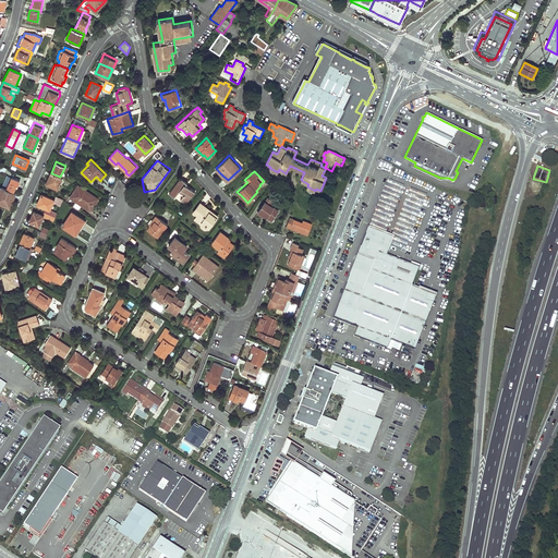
[(62,178),(50,173),(46,183),(58,189),(62,178)]
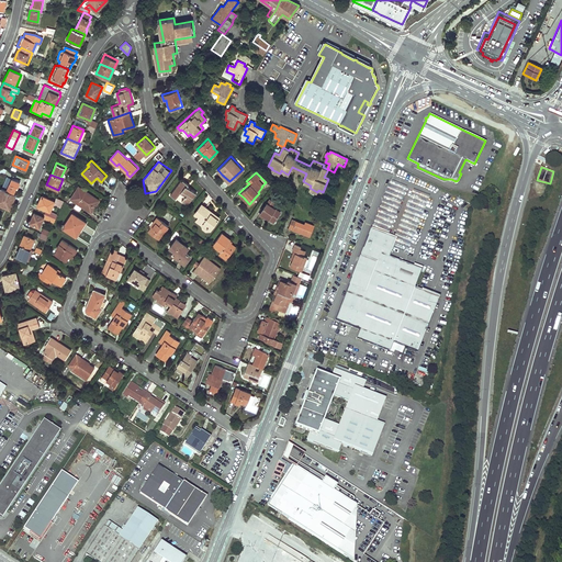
[(9,186),(6,191),(14,194),(18,187),(19,188),(21,182),(8,177),(6,183),(9,186)]
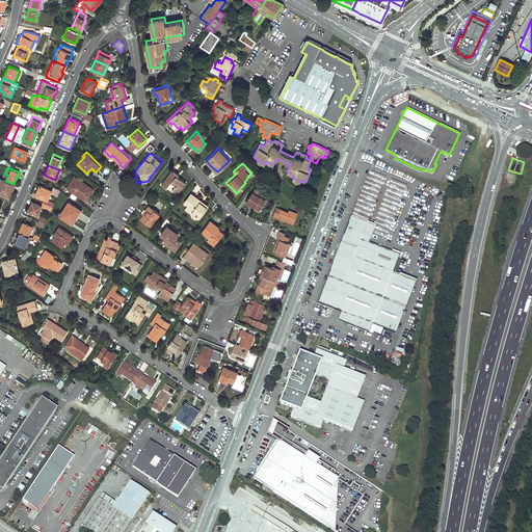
[(178,174),(171,168),(161,183),(166,187),(171,181),(175,184),(171,188),(177,192),(185,182),(180,178),(177,175),(178,174)]
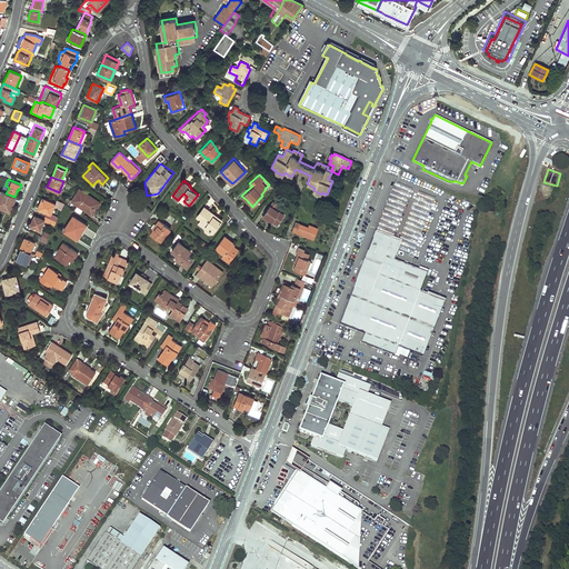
[(396,181),(377,230),(392,237),(411,188),(397,181),(396,181)]
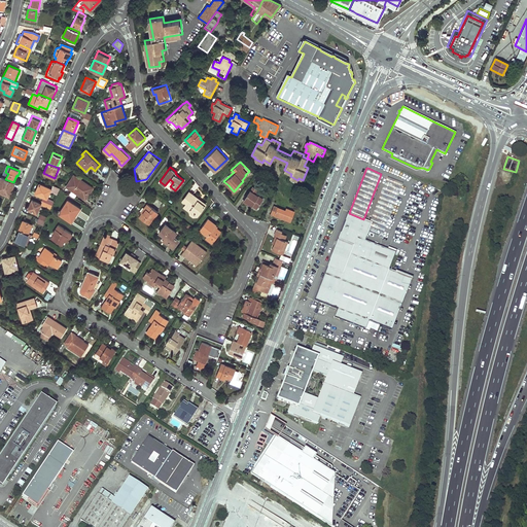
[(95,186),(74,173),(67,185),(72,189),(70,192),(75,196),(77,192),(86,199),(90,195),(95,186)]
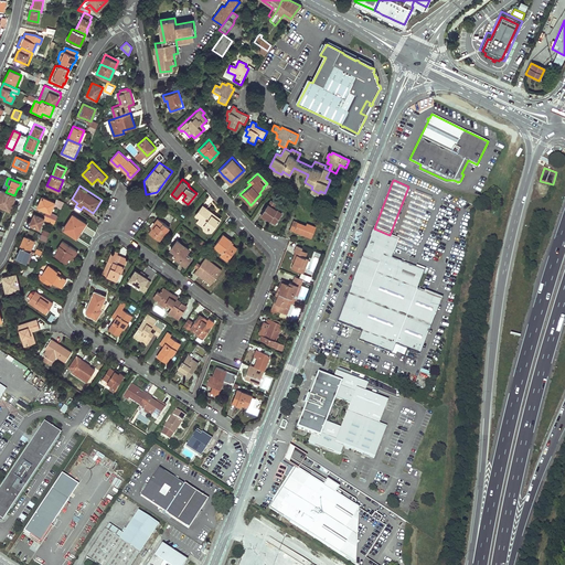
[(6,192),(0,189),(0,206),(10,212),(17,196),(14,195),(6,192)]
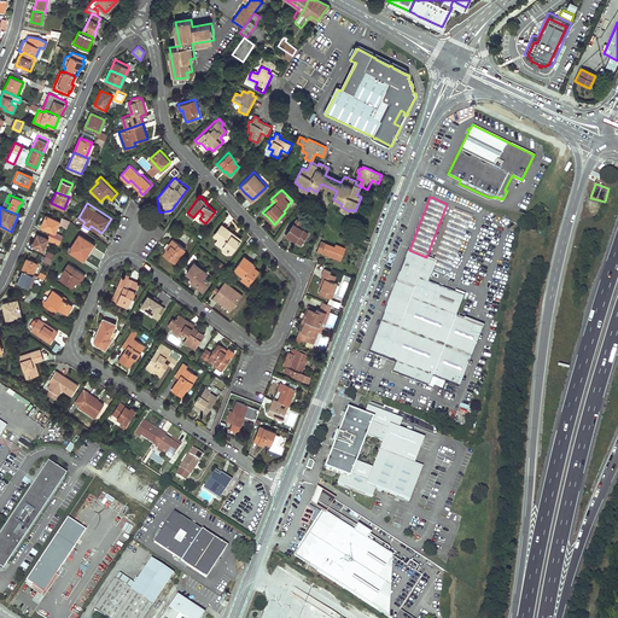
[(455,207),(435,260),(437,261),(453,267),(472,214),(455,207)]
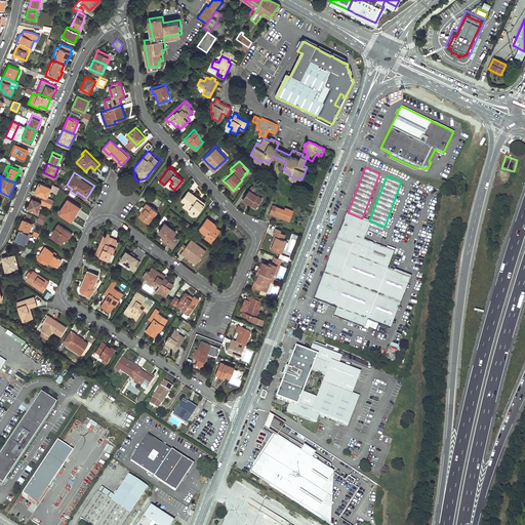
[(43,196),(42,199),(52,204),(53,200),(47,197),(48,194),(47,193),(49,188),(39,183),(35,192),(43,196)]
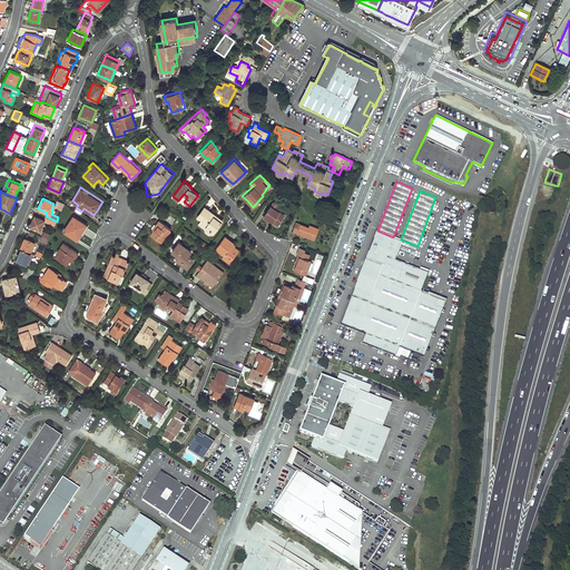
[(65,203),(57,199),(53,207),(61,210),(65,203)]
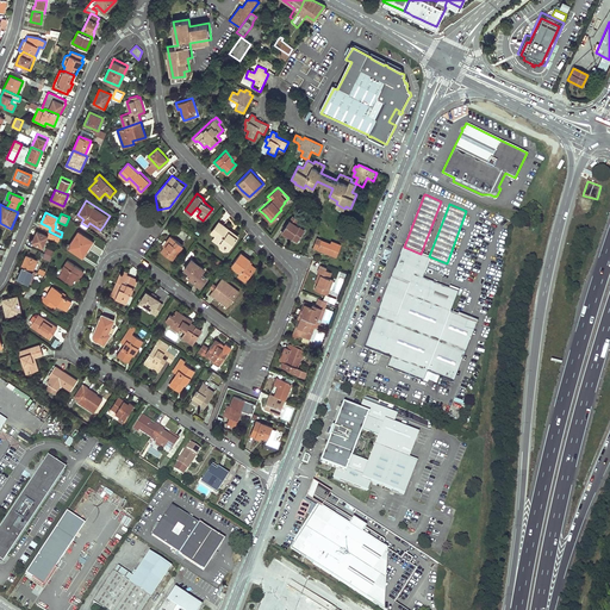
[(296,221),(290,217),(279,234),(282,237),(287,241),(290,238),(294,242),(302,231),(293,225),(296,221)]
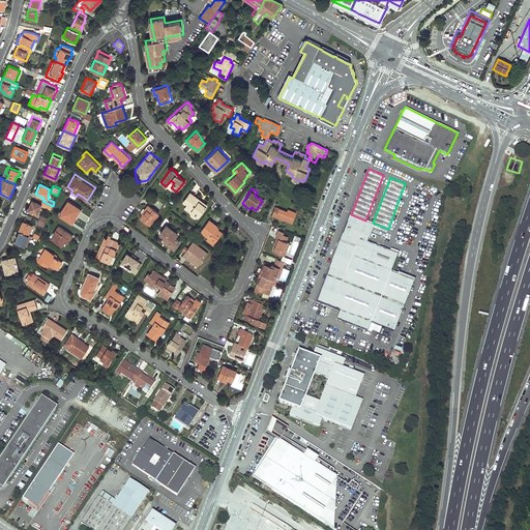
[(199,201),(188,194),(182,203),(185,205),(182,209),(189,213),(189,216),(193,218),(196,218),(205,206),(199,201)]
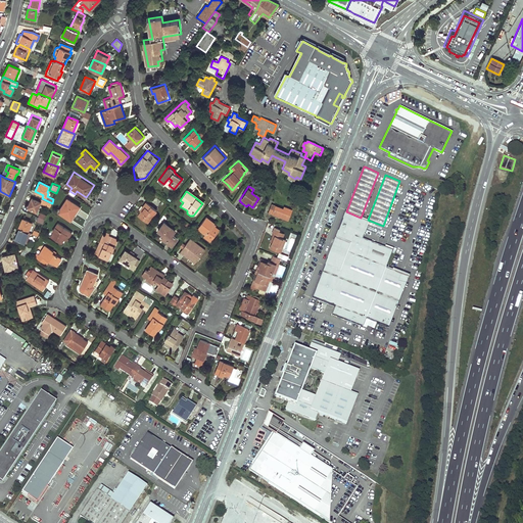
[(37,211),(41,202),(32,198),(28,207),(37,211)]
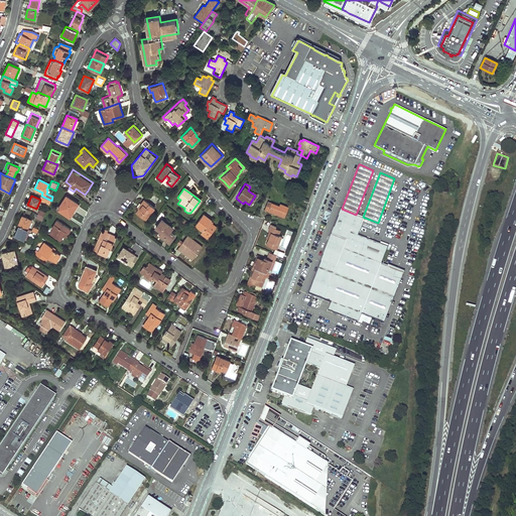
[(79,203),(67,196),(58,208),(71,215),(75,209),(79,203)]
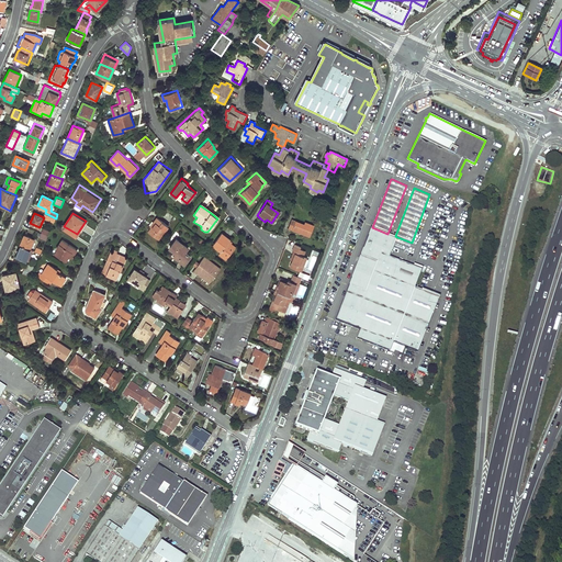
[(168,224),(156,215),(149,224),(150,225),(147,229),(152,233),(158,238),(168,224)]
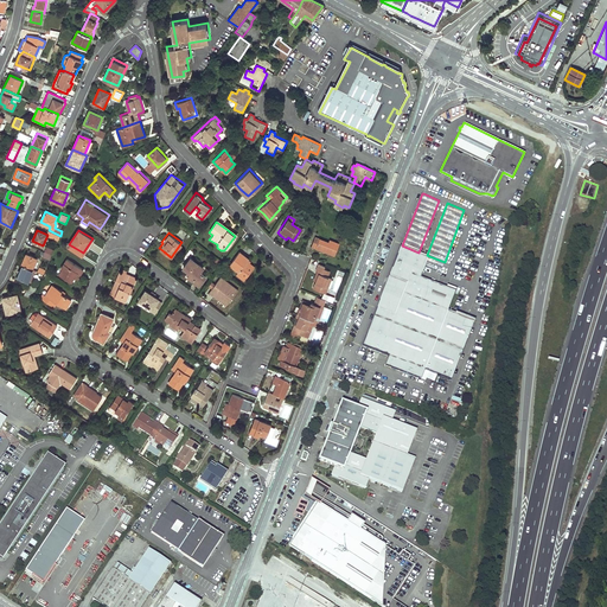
[(337,243),(327,240),(326,242),(312,236),(308,246),(314,248),(332,255),(337,243)]
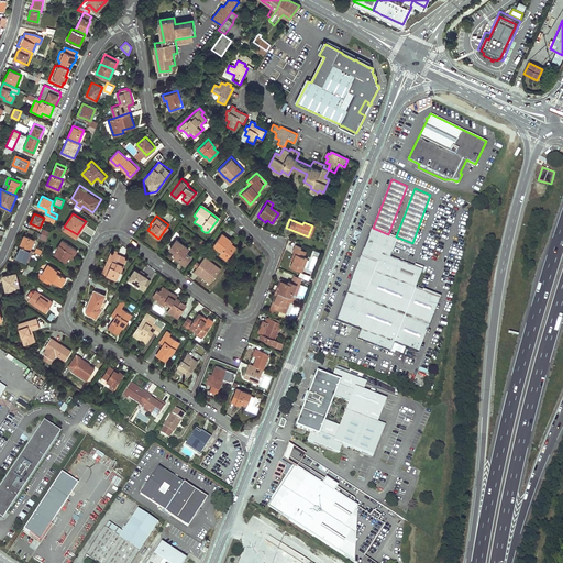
[(373,228),(372,228),(337,320),(341,321),(360,329),(356,338),(395,352),(398,343),(419,351),(440,296),(416,286),(424,266),(416,263),(415,265),(390,256),(398,238),(396,236),(388,234),(373,228)]
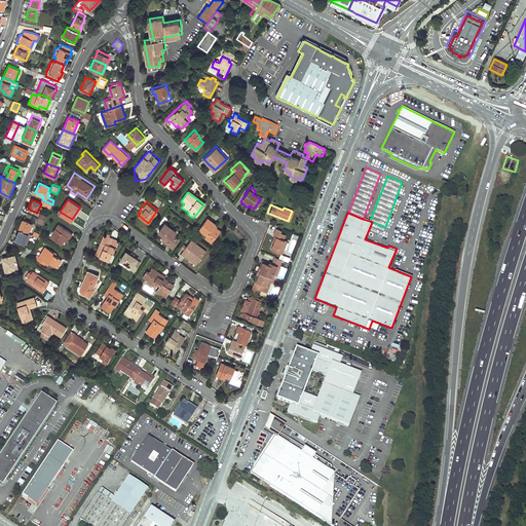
[(212,221),(207,217),(198,228),(207,233),(204,235),(212,240),(220,230),(217,228),(218,226),(214,223),(215,223),(212,221)]
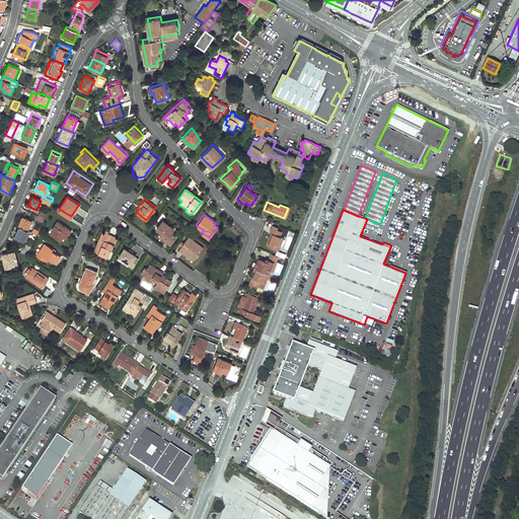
[(22,217),(17,228),(18,228),(28,232),(32,222),(22,217)]
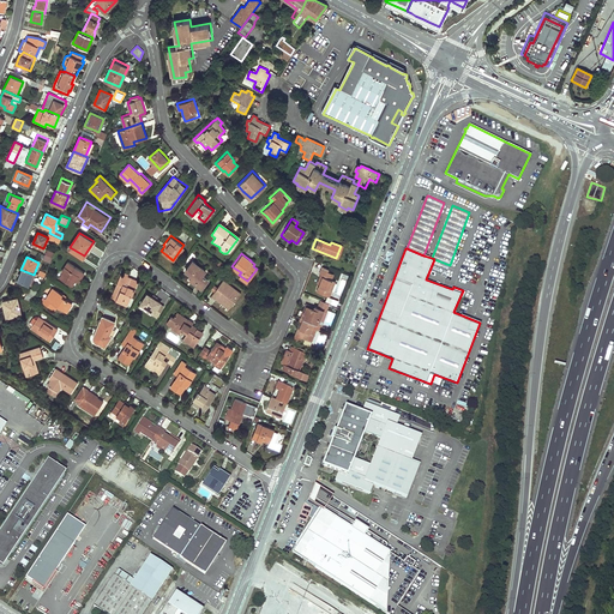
[(85,272),(68,260),(62,270),(64,271),(60,276),(72,284),(76,280),(78,282),(80,277),(85,272)]
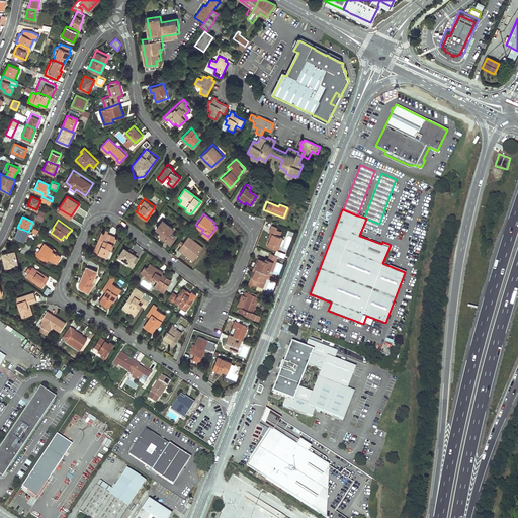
[(173,227),(162,220),(156,228),(162,232),(160,235),(164,238),(170,242),(175,234),(170,231),(173,227)]
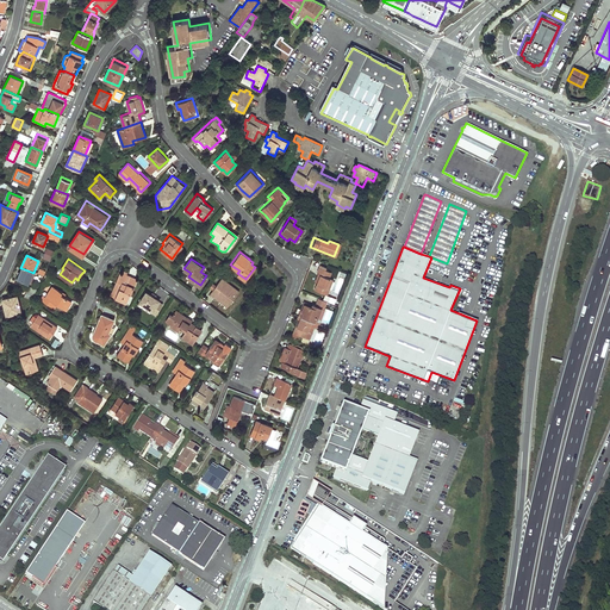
[(323,267),(318,265),(316,272),(319,273),(316,281),(313,290),(318,292),(316,297),(317,298),(325,300),(328,294),(325,294),(330,279),(327,278),(329,272),(323,269),(323,267)]
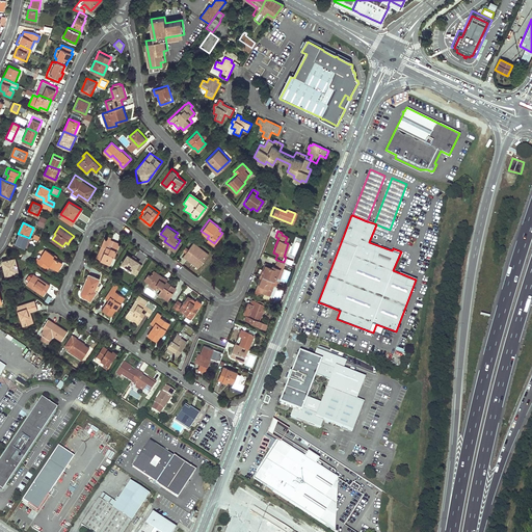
[(19,234),(15,244),(26,249),(31,239),(29,238),(19,234)]
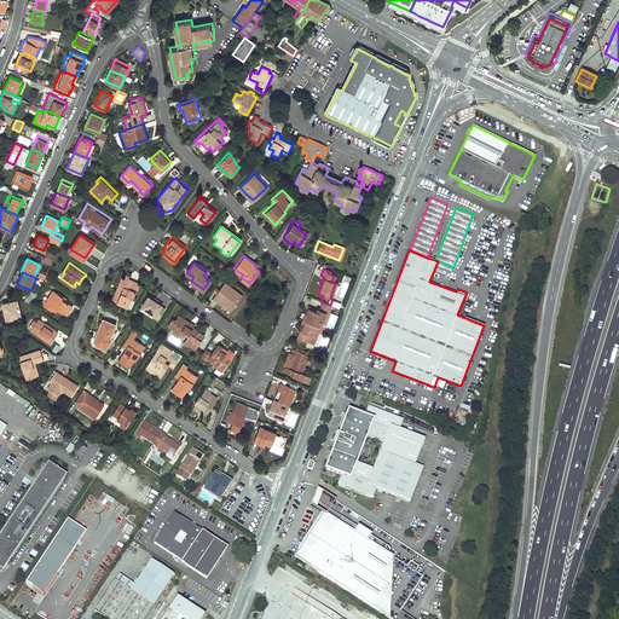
[(128,278),(128,276),(125,275),(123,277),(121,276),(117,284),(119,285),(116,291),(113,300),(128,306),(132,296),(133,296),(139,282),(128,278)]
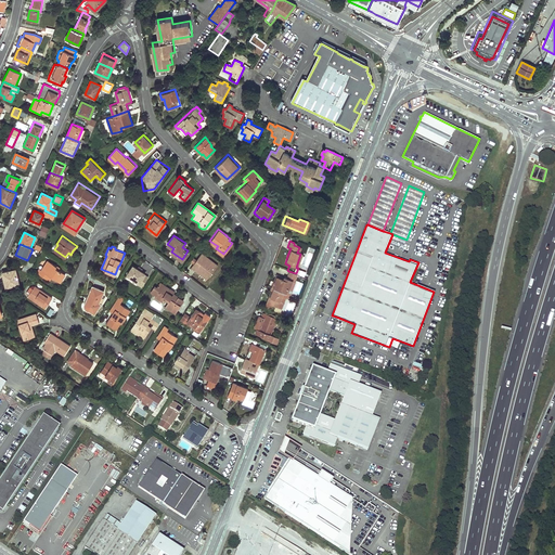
[(218,263),(202,252),(191,266),(198,271),(207,278),(218,263)]
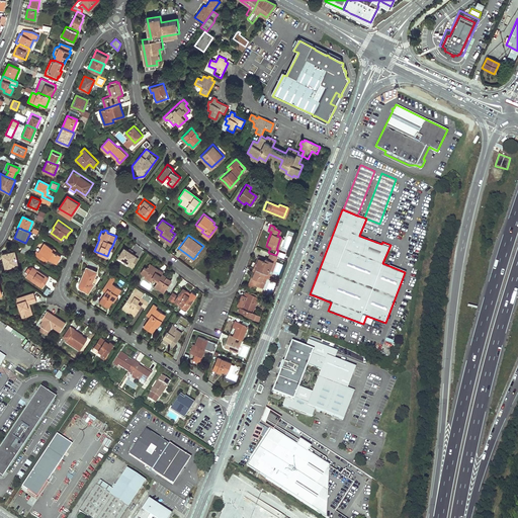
[(57,249),(46,242),(39,251),(37,250),(35,253),(47,260),(49,257),(57,262),(59,259),(62,255),(55,251),(57,249)]
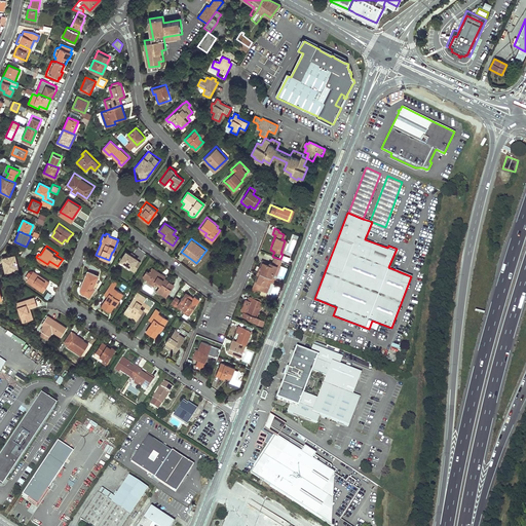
[(129,253),(125,251),(120,259),(127,264),(126,265),(135,270),(141,260),(134,255),(135,254),(133,253),(130,252),(129,253)]
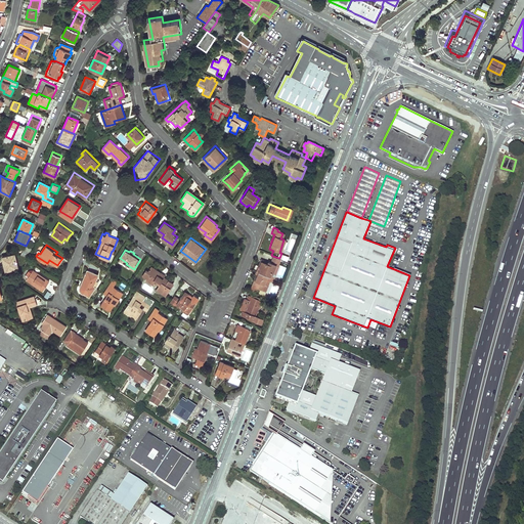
[(17,267),(14,253),(0,256),(0,261),(3,261),(5,270),(17,267)]
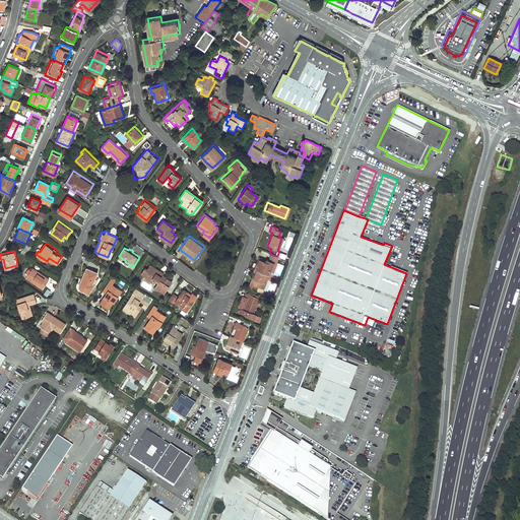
[(267,261),(271,262),(272,263),(274,264),(277,256),(270,254),(267,261)]
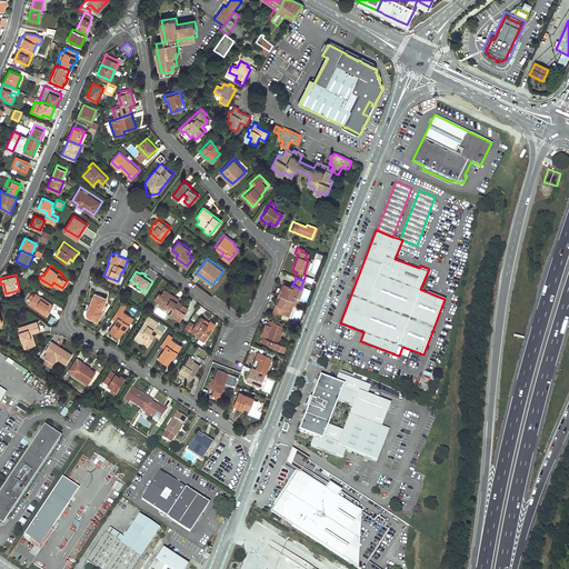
[(279,288),(277,293),(277,295),(296,301),(297,297),(295,296),(298,288),(297,287),(292,286),(281,281),(279,288)]
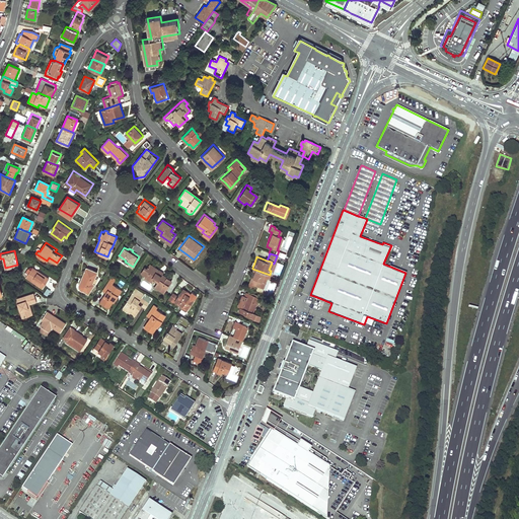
[(153,267),(149,264),(146,269),(144,268),(141,272),(146,275),(145,276),(152,281),(154,278),(158,281),(155,286),(164,292),(171,280),(168,278),(161,274),(162,272),(153,267)]
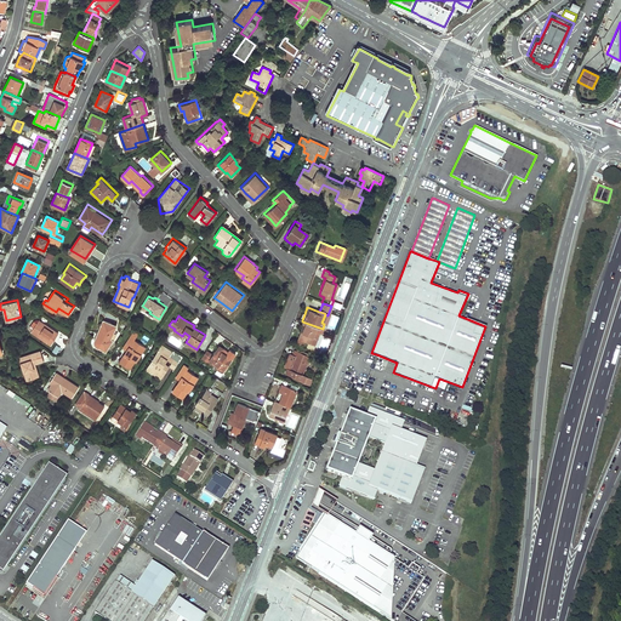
[(57,332),(39,320),(34,320),(29,330),(32,331),(30,334),(49,346),(52,339),(57,332)]
